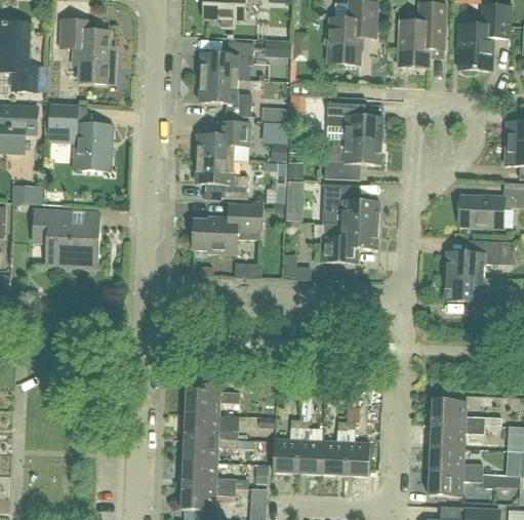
[(203,0),(202,17),(220,18),(220,26),(231,26),(232,18),(244,20),(245,0),(203,0)]
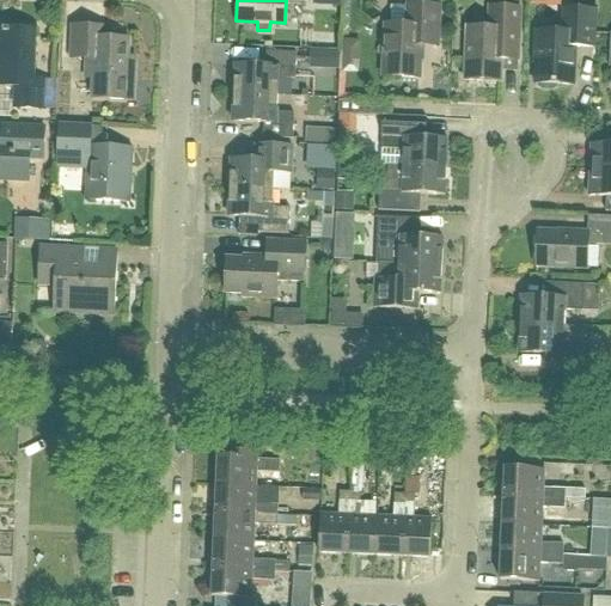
[(437,42),(439,1),(423,0),(407,0),(405,20),(384,19),(382,72),(417,74),(420,41),(437,42)]
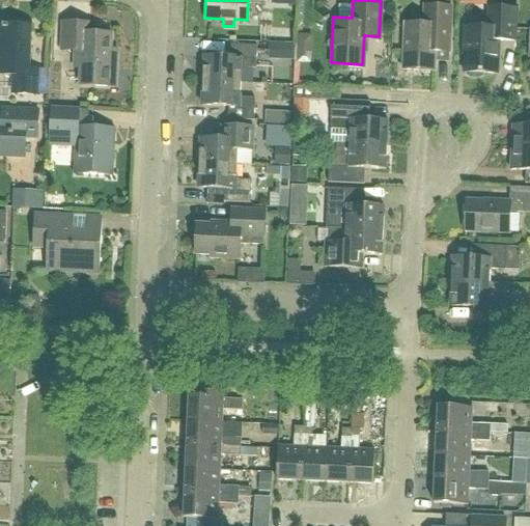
[(448,49),(449,34),(451,3),(424,2),(423,21),(405,20),(402,66),(434,67),(435,48),(448,49)]
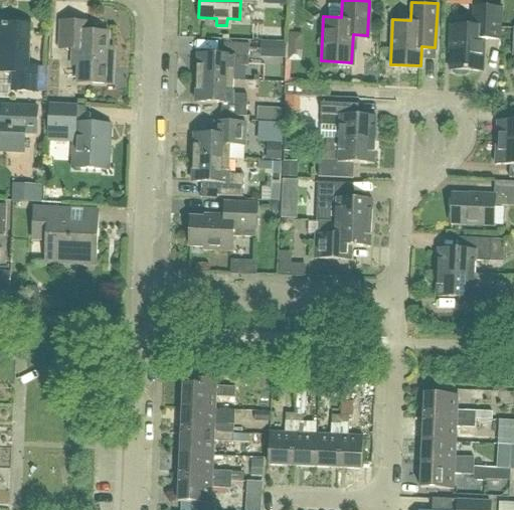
[(499,37),(500,5),(472,4),(472,24),(450,23),(449,41),(450,41),(449,67),(452,67),(452,69),(455,72),(464,72),(468,70),(468,67),(481,68),(483,36),(499,37)]
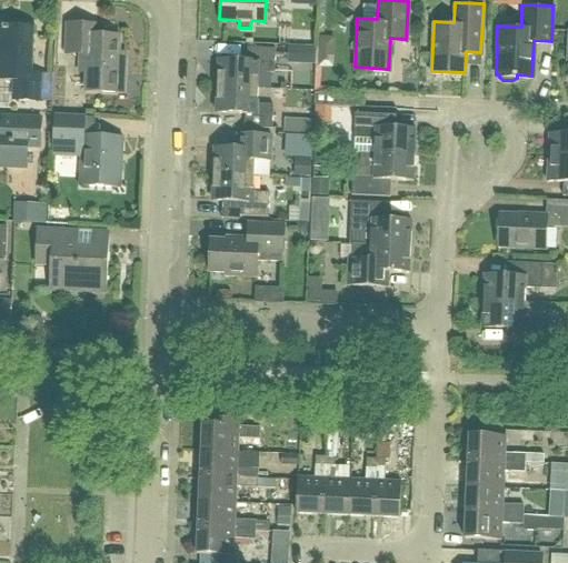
[(99,22),(81,21),(67,20),(66,50),(80,50),(79,69),(86,69),(85,88),(122,90),(125,63),(118,62),(119,32),(99,31),(99,22)]
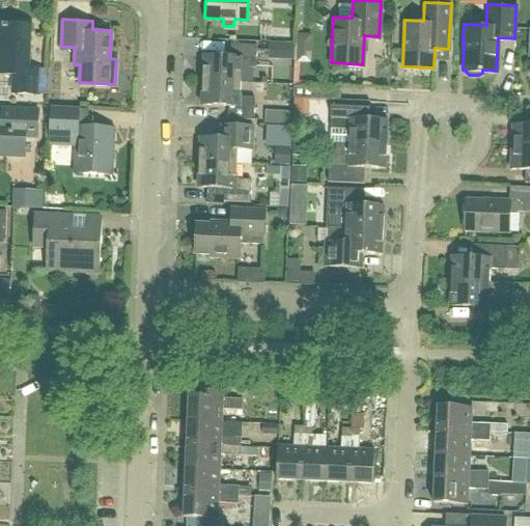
[(38,91),(39,64),(28,63),(30,23),(2,22),(2,24),(0,23),(0,71),(12,72),(11,90),(38,91)]
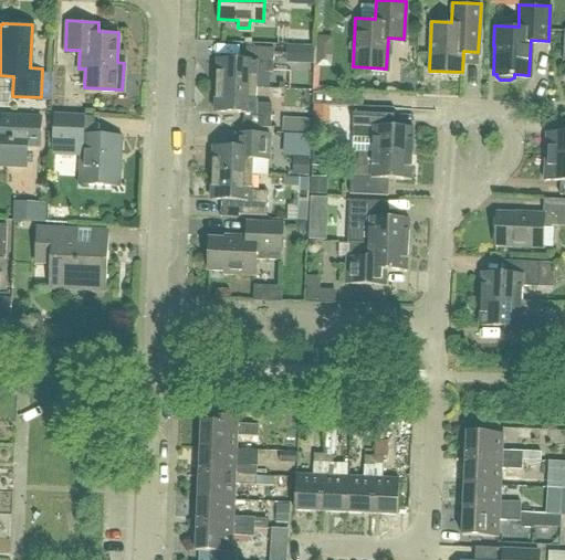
[(316,32),(315,62),(331,63),(332,33),(316,32)]
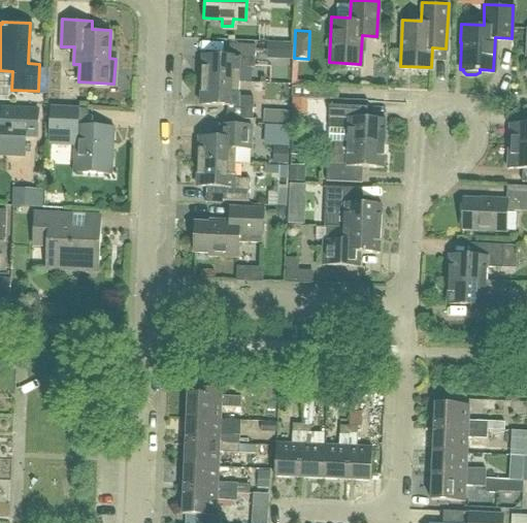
[(201,77),(238,78),(239,64),(254,65),(255,41),(229,40),(228,54),(202,53),(201,77)]
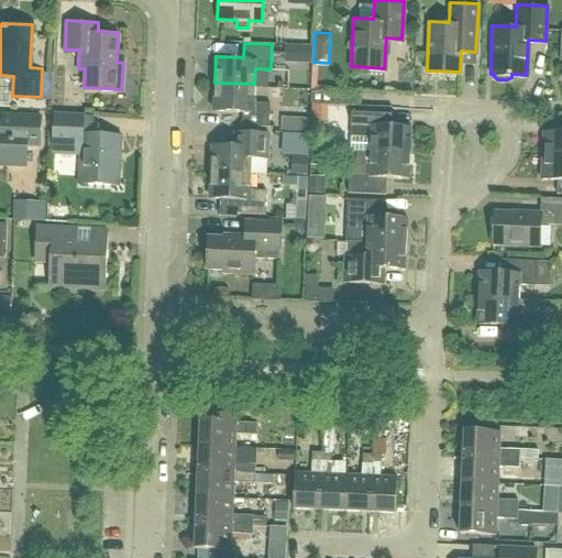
[(294,67),(293,86),(309,86),(310,68),(294,67)]
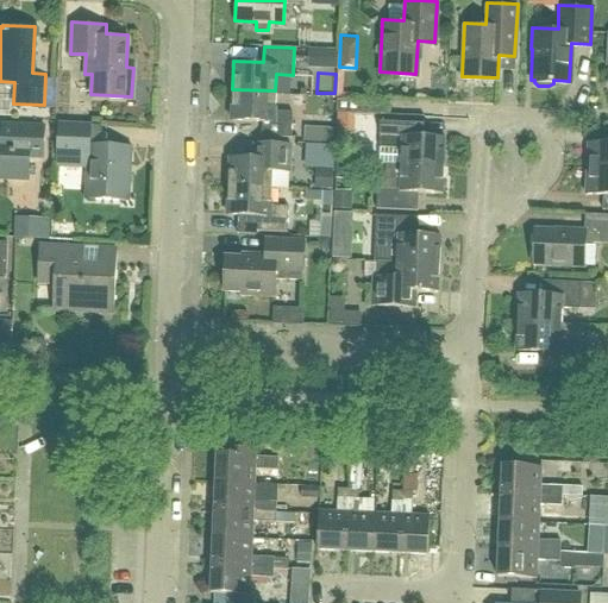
[(275,90),(232,89),(231,117),(261,119),(261,133),(290,134),(292,108),(275,107),(275,90)]
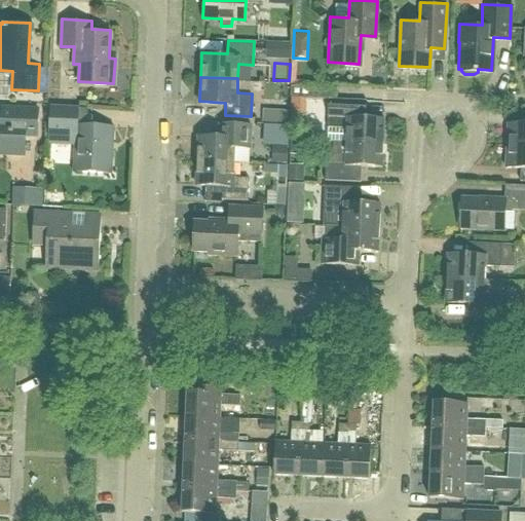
[(290,94),(328,96),(333,96),(333,84),(290,82),(290,94)]
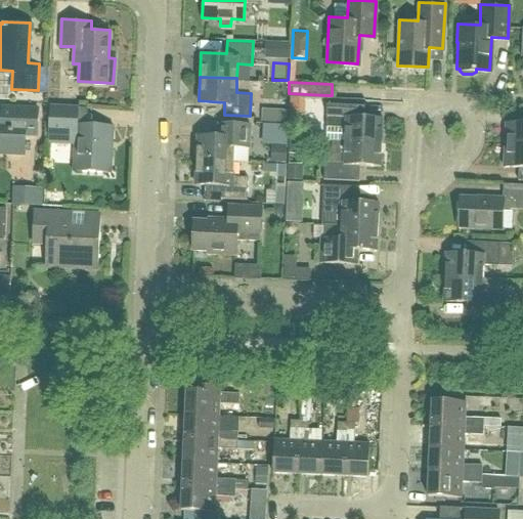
[(345,125),(344,138),(381,139),(383,116),(354,114),(355,98),(364,98),(364,97),(332,95),(327,95),(325,124),(345,125)]
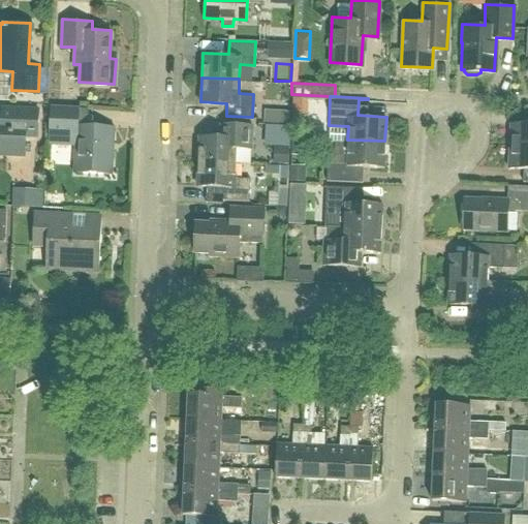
[(51,104),(50,122),(57,122),(56,134),(70,135),(71,140),(76,141),(74,170),(110,172),(113,124),(67,122),(68,105),(51,104)]
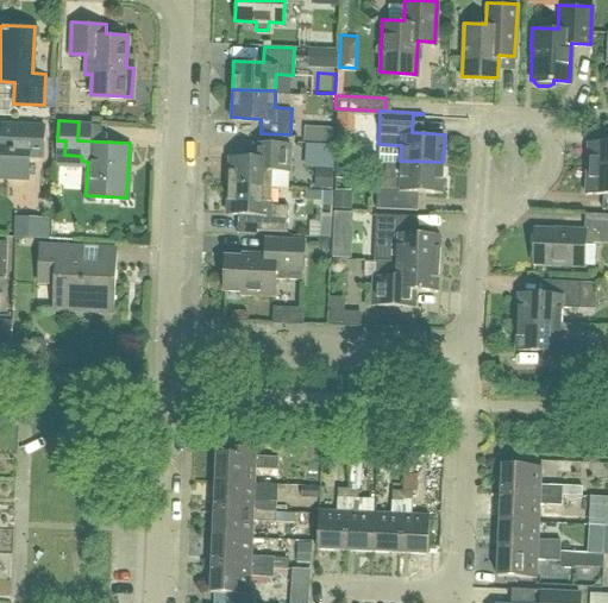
[(43,155),(44,123),(1,121),(1,138),(0,138),(0,174),(27,176),(29,154),(43,155)]
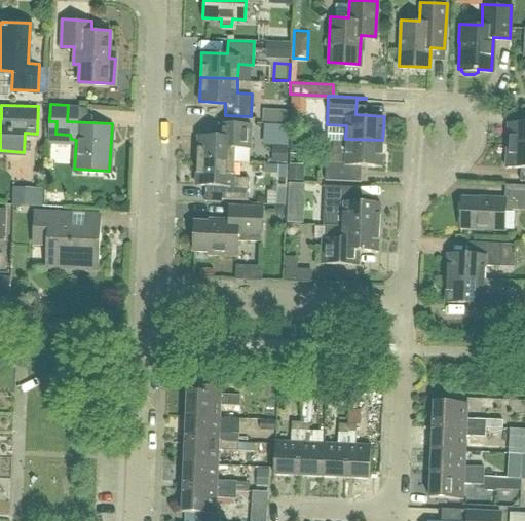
[(505,142),(524,142),(524,120),(507,120),(505,142)]
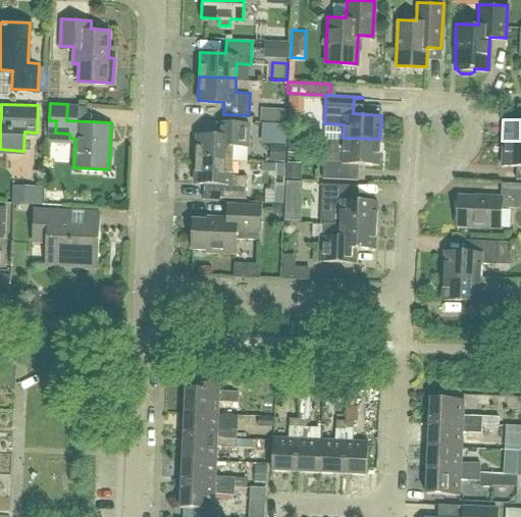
[(196,157),(232,158),(232,144),(248,145),(249,122),(223,120),(222,134),(197,133),(196,157)]
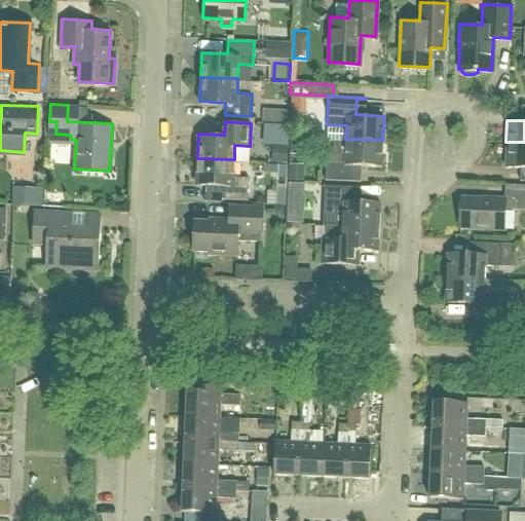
[(381,164),(382,140),(345,139),(332,138),(332,150),(326,150),(324,178),(360,179),(360,178),(353,178),(353,163),(381,164)]
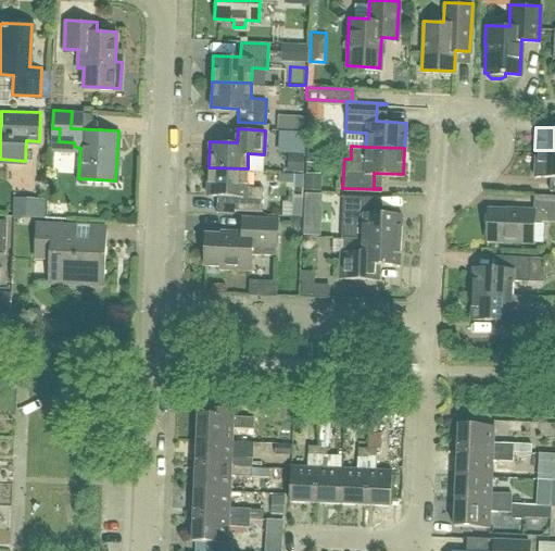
[(554,150),(534,150),(533,174),(554,174),(554,150)]
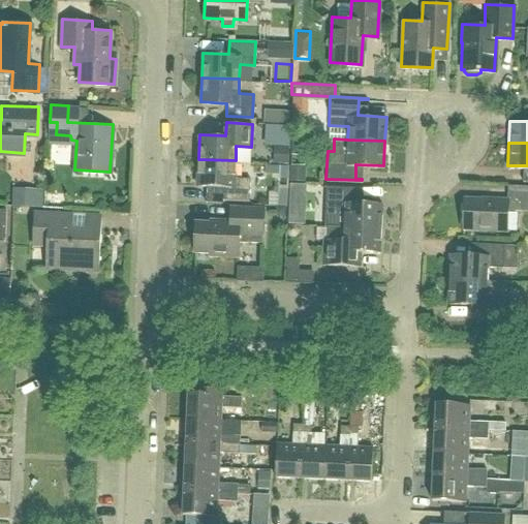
[(236,160),(198,159),(196,183),(223,184),(222,197),(249,198),(250,176),(235,175),(236,160)]
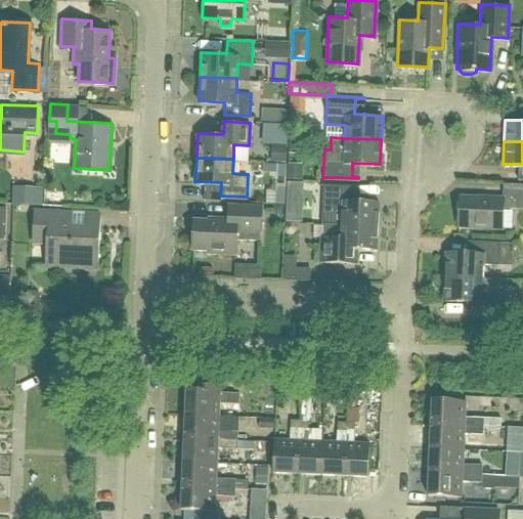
[(285,162),(262,161),(261,173),(273,174),(272,187),(284,187),(285,162)]
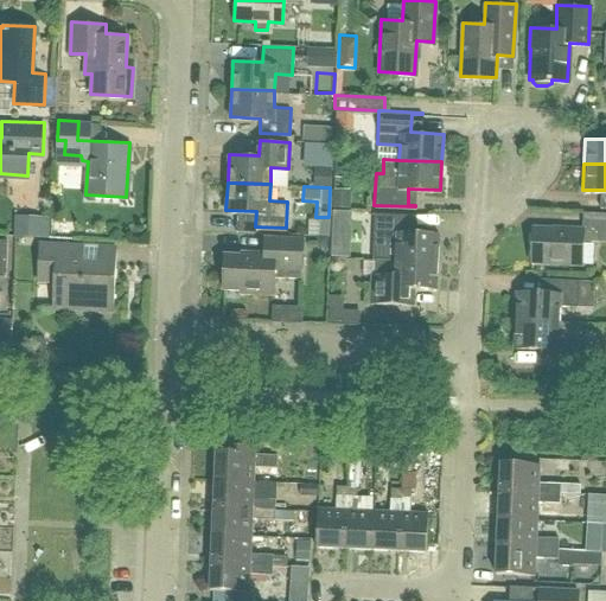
[(605,238),(605,210),(582,209),(581,225),(533,224),(531,260),(581,262),(582,237),(605,238)]
